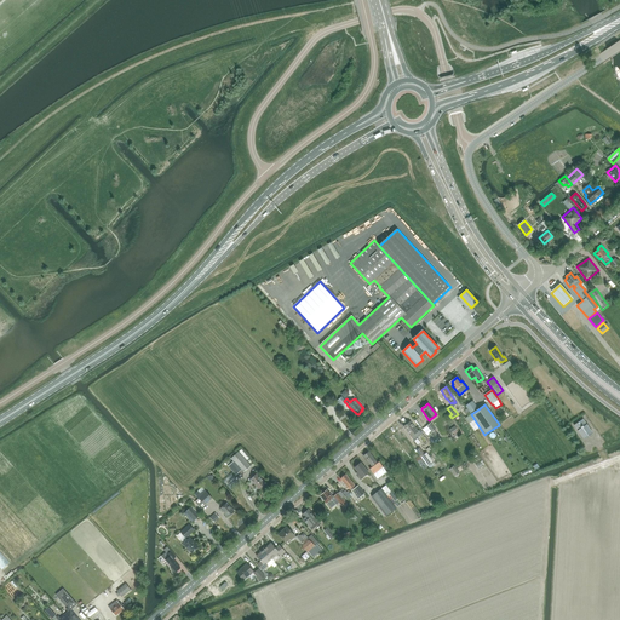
[(480,428),(471,414),(465,418),(475,431),(480,428)]
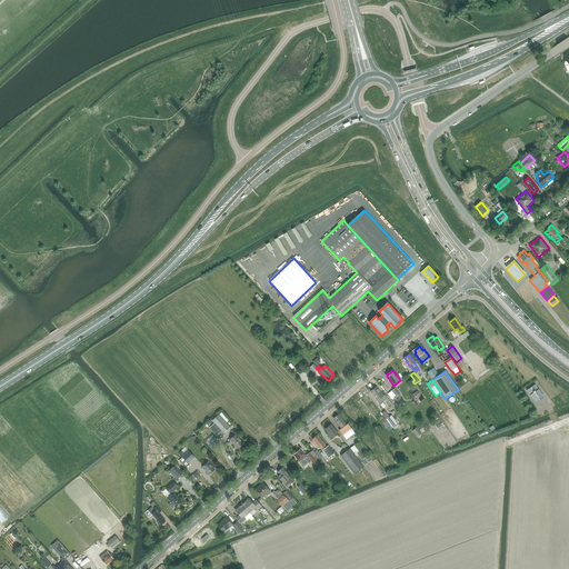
[(527,390),(536,403),(543,398),(535,385),(527,390)]
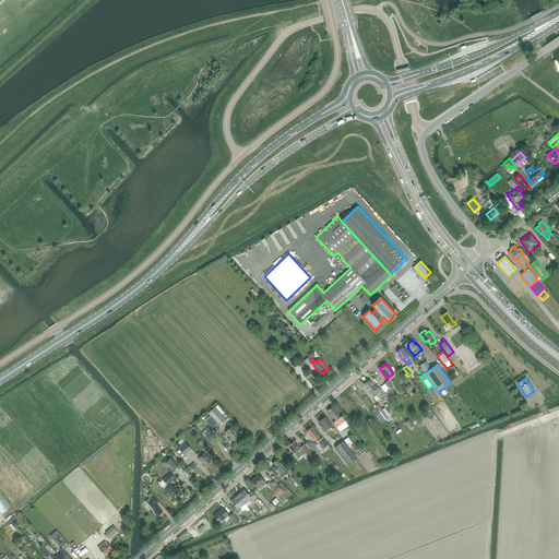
[(377,389),(370,380),(364,385),(370,394),(370,393),(372,396),(380,391),(378,388),(377,389)]
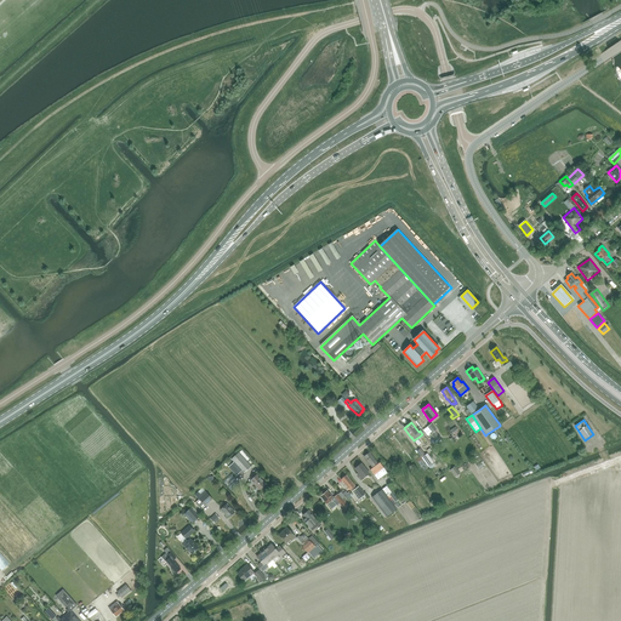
[(427,427),(432,433),(429,436),(436,442),(439,438),(434,432),(437,431),(432,423),(429,426),(427,427)]
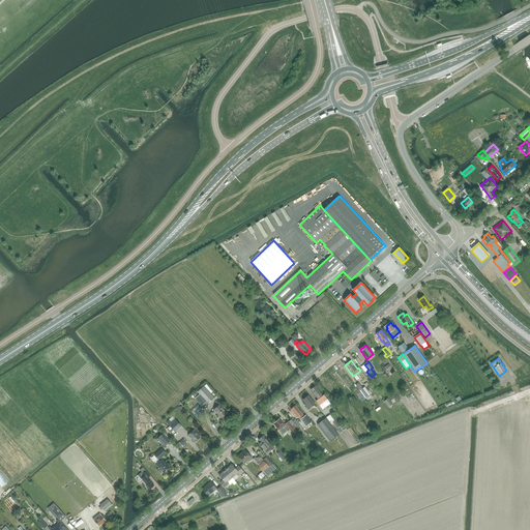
[(359,383),(356,385),(365,398),(367,401),(372,398),(370,394),(364,387),(362,388),(359,383)]
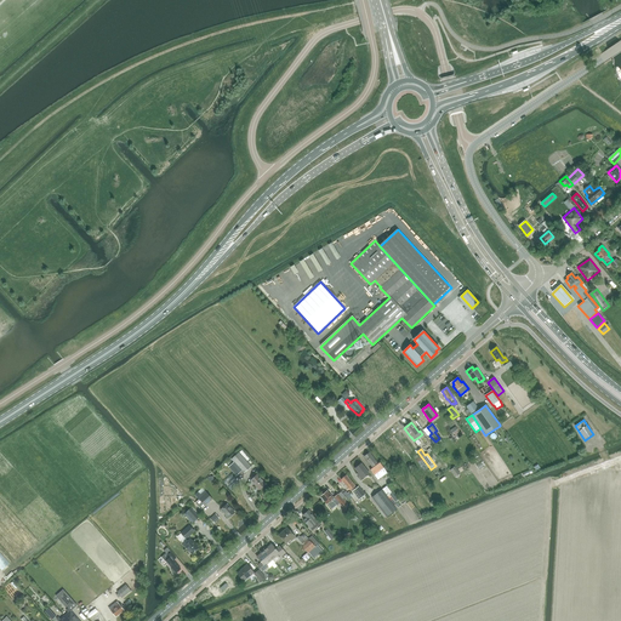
[(245,473),(252,466),(239,453),(232,459),(234,462),(229,466),(237,474),(241,469),(245,473)]
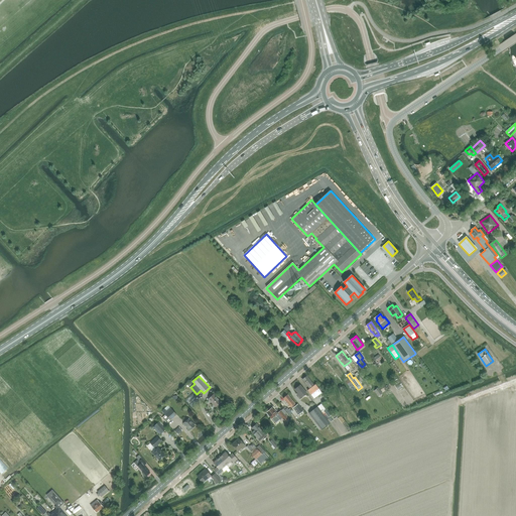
[(302,379),(309,388),(313,385),(306,376),(302,379)]
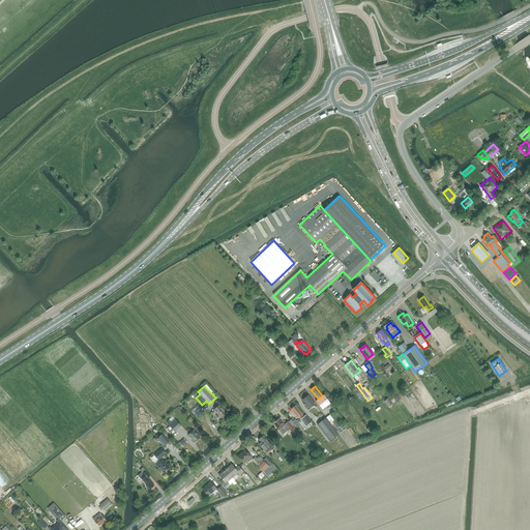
[(322,395),(318,399),(316,400),(319,405),(322,409),(330,403),(324,394),(322,395)]
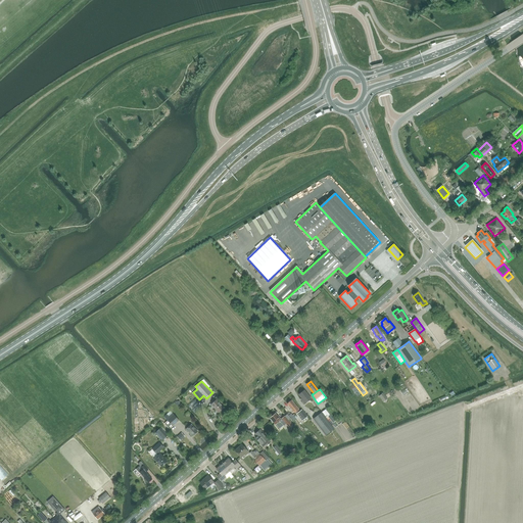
[(311,398),(308,395),(304,390),(299,394),(302,399),(301,400),(304,403),(311,398)]
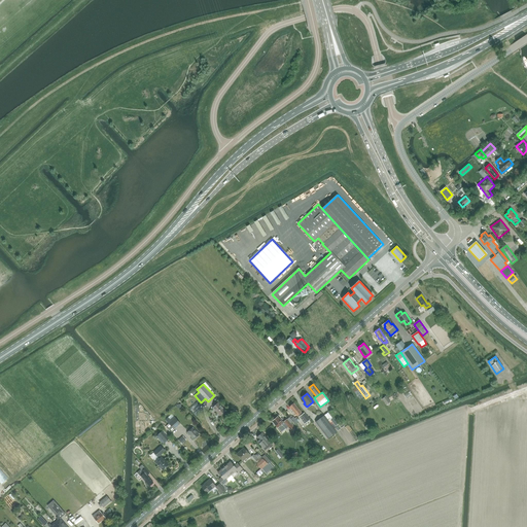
[(225,411),(222,407),(218,402),(213,408),(220,416),(225,411)]
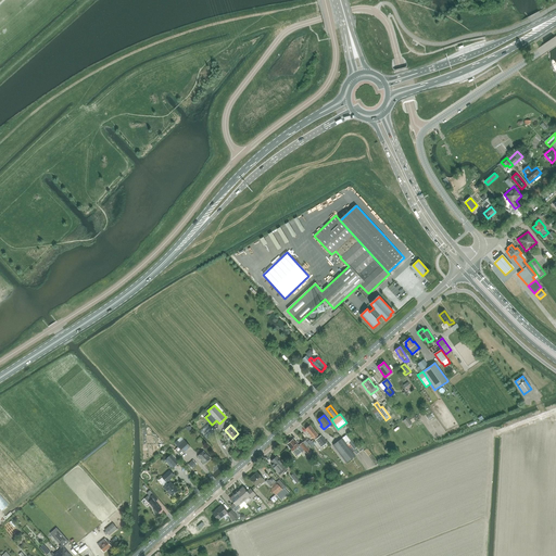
[(204,437),(207,433),(211,437),(214,433),(213,432),(214,431),(213,429),(211,431),(206,426),(200,431),(204,437)]
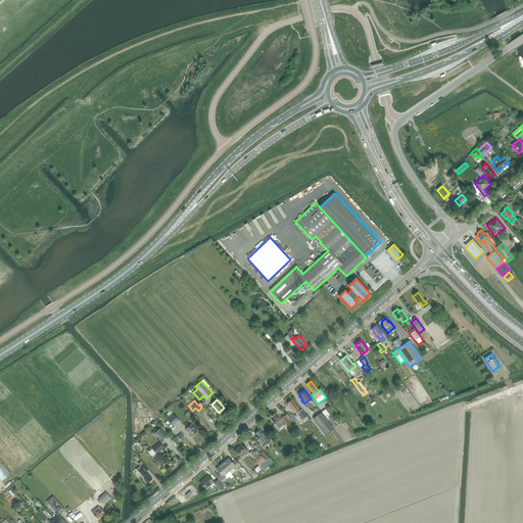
[(292,410),(294,413),(295,412),(303,420),(307,417),(302,410),(300,411),(292,400),(291,401),(290,401),(288,402),(288,403),(287,403),(292,410)]
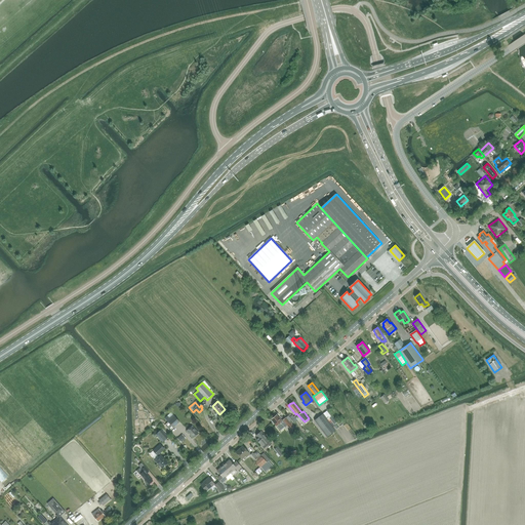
[(330,415),(327,411),(323,413),(327,418),(333,426),(336,422),(330,415)]
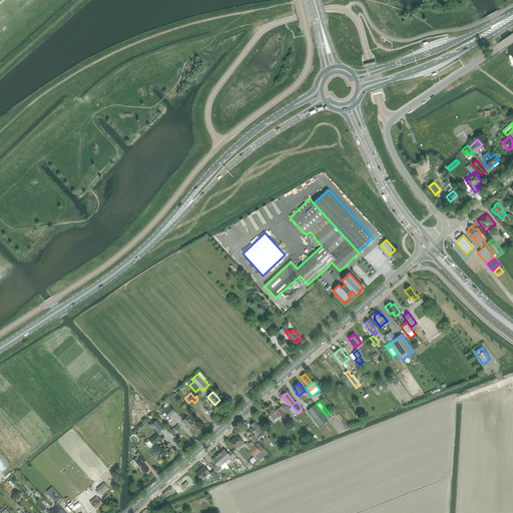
[(307,411),(320,427),(328,420),(316,405),(307,411)]
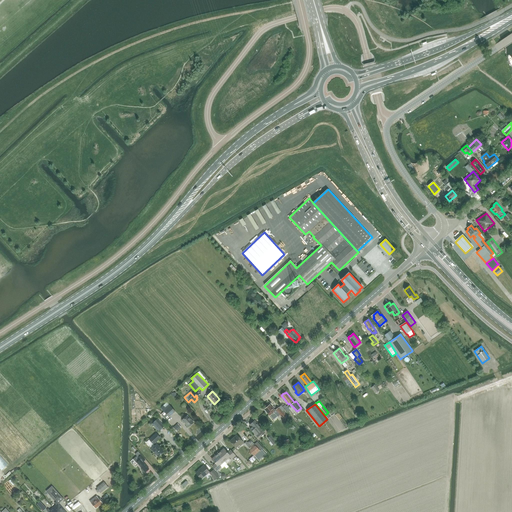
[(163,406),(161,408),(164,412),(169,417),(175,412),(170,406),(168,405),(165,408),(163,406)]
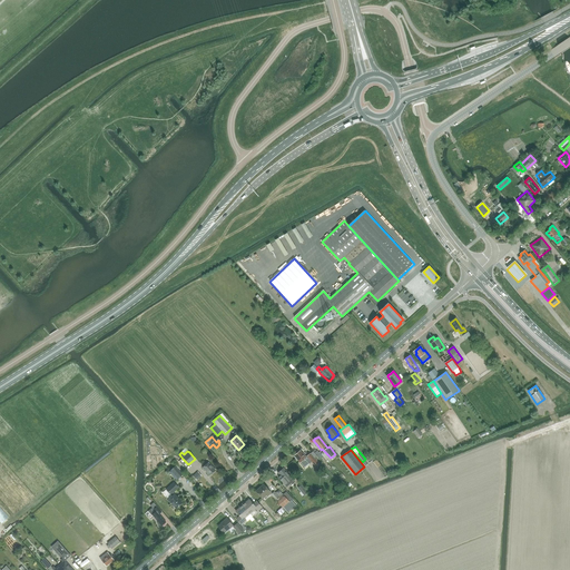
[(295,457),(296,459),(297,459),(301,462),(304,468),(308,463),(310,464),(312,462),(316,467),(318,463),(314,459),(311,453),(307,457),(306,458),(303,453),(303,454),(300,451),(298,453),(297,452),(295,454),(295,455),(295,457)]
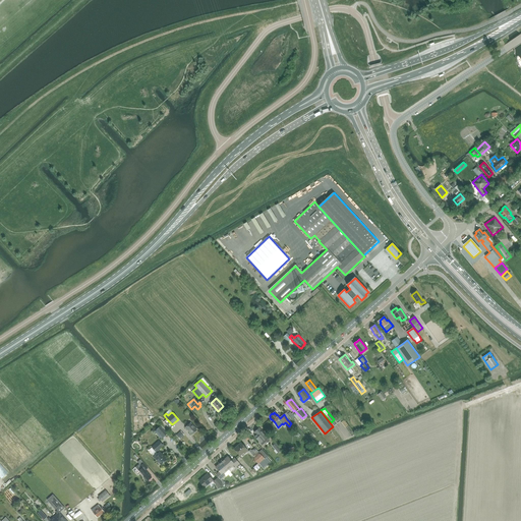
[(190,422),(185,427),(191,436),(197,430),(190,422)]
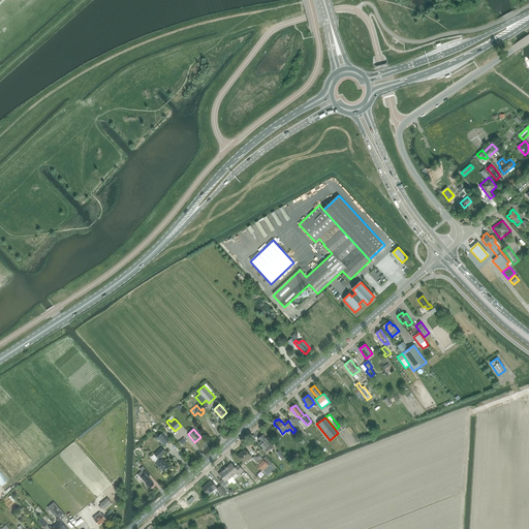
[(163,433),(157,438),(164,446),(169,441),(163,433)]
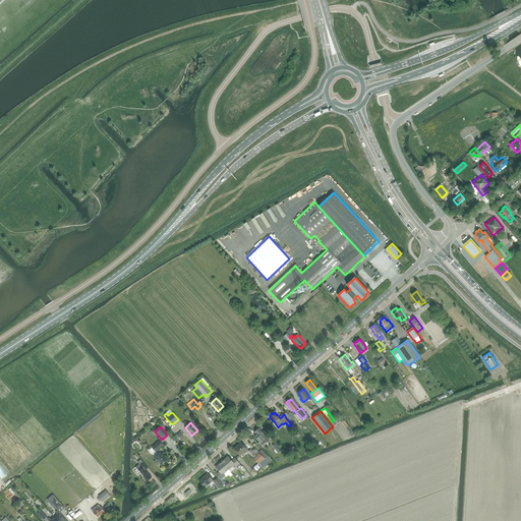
[(255,435),(253,436),(261,444),(268,438),(259,428),(254,432),(255,435)]
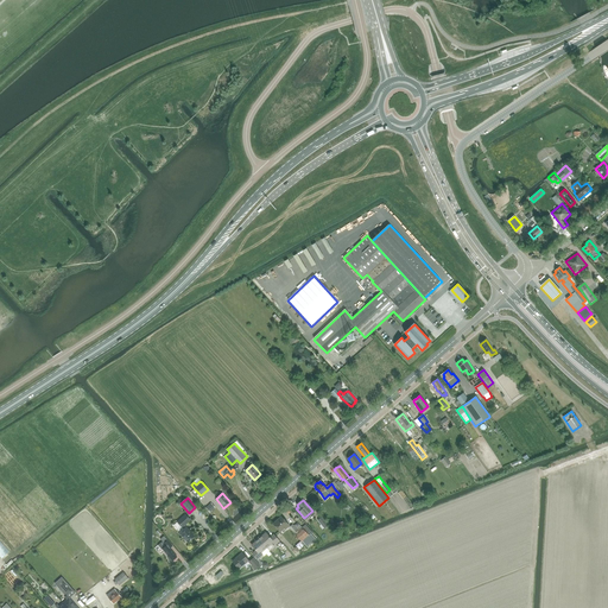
[(173,526),(178,532),(178,533),(188,544),(188,543),(189,544),(195,538),(194,537),(195,537),(185,526),(191,521),(185,515),(173,526)]
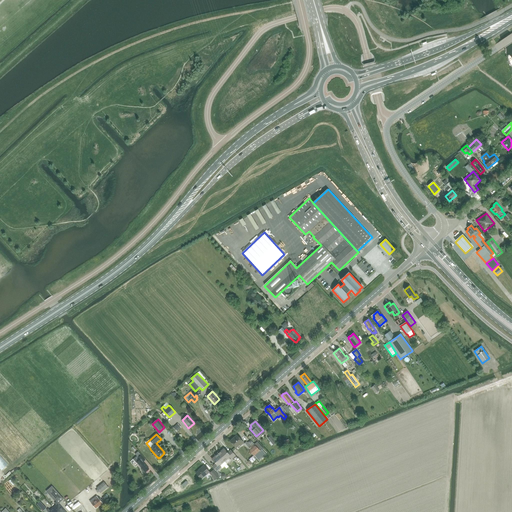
[(230,441),(236,448),(239,445),(240,446),(243,443),(237,435),(230,441)]
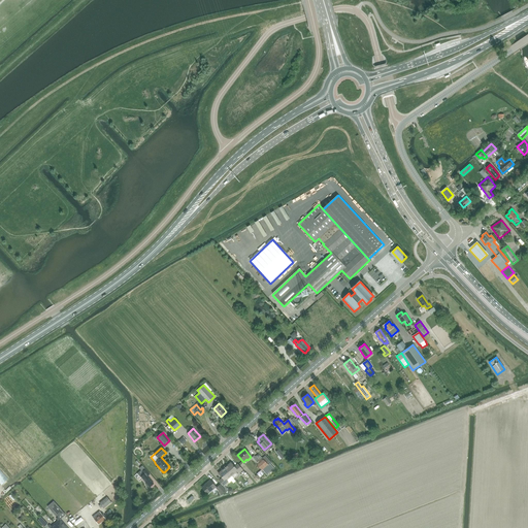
[(262,469),(258,473),(257,474),(260,477),(260,476),(265,472),(267,474),(274,468),(270,463),(271,462),(265,456),(262,458),(259,455),(256,457),(255,456),(252,458),(262,469)]
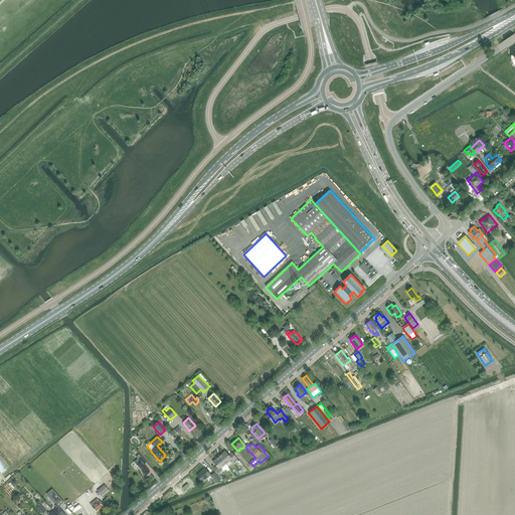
[(225,452),(219,457),(227,466),(236,459),(232,453),(231,454),(229,456),(225,452)]
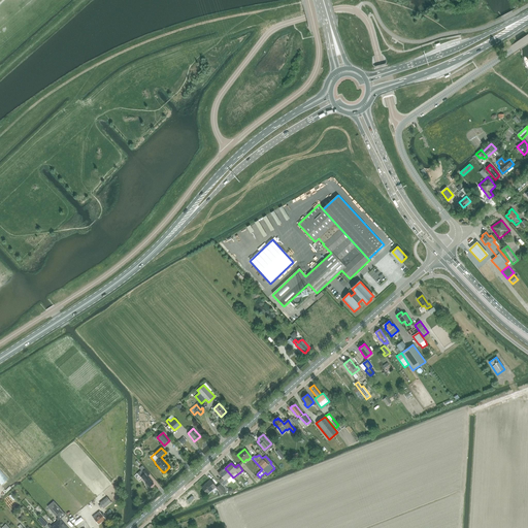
[(150,474),(145,469),(142,465),(139,468),(143,474),(140,476),(146,484),(146,485),(147,487),(149,487),(150,487),(154,484),(147,475),(150,474)]
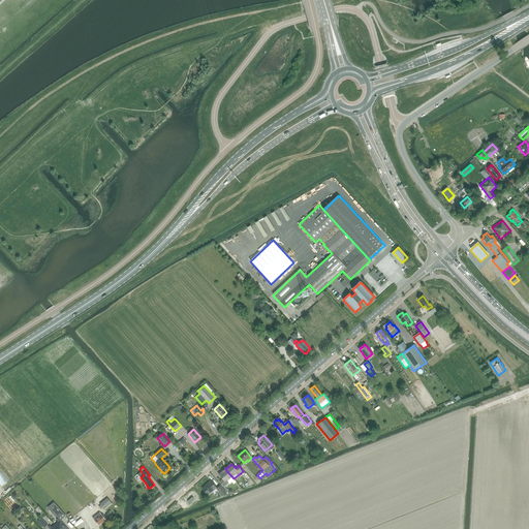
[(219,481),(224,488),(234,478),(225,469),(219,474),(223,479),(219,481)]
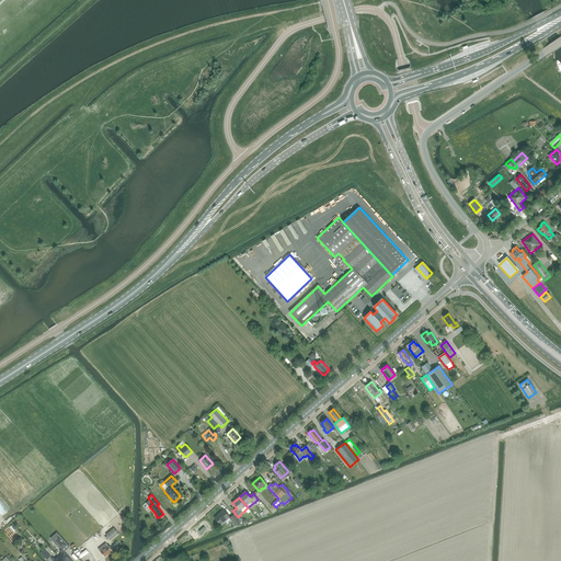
[(229,517),(224,511),(219,514),(220,514),(215,518),(220,525),(229,517)]
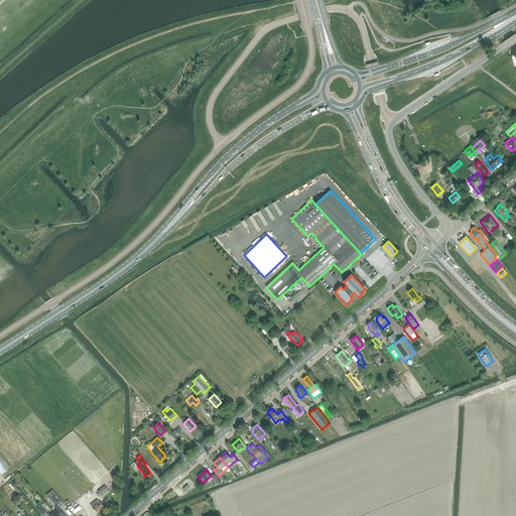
[(211,477),(217,483),(220,480),(216,474),(211,477)]
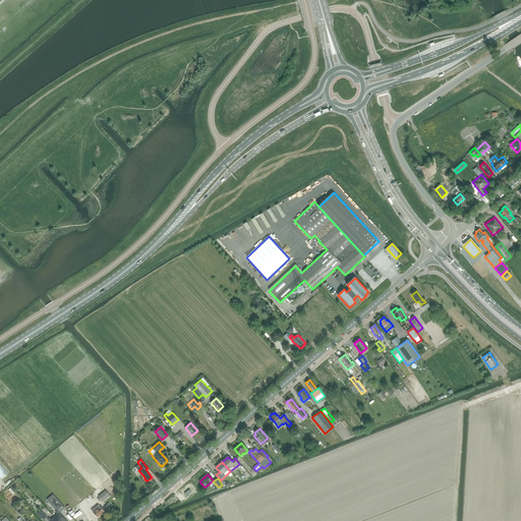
[(109,496),(105,490),(98,497),(102,502),(109,496)]
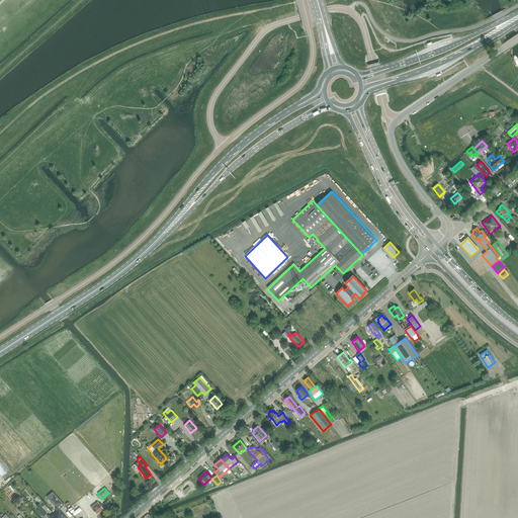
[(53,497),(49,500),(55,507),(59,504),(61,501),(55,495),(53,497)]
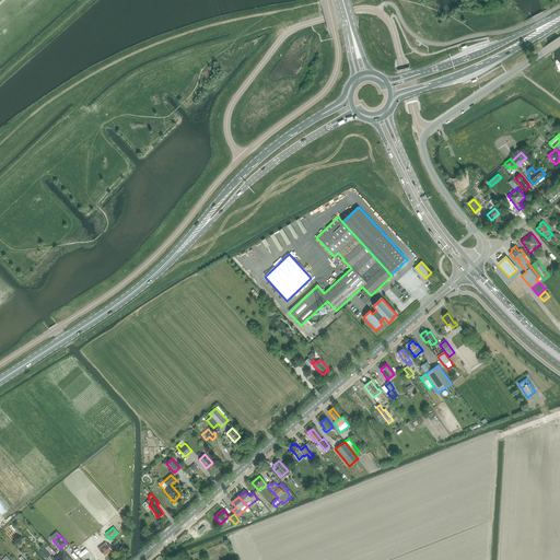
[(102,545),(98,548),(104,556),(109,551),(112,550),(111,548),(107,545),(105,543),(102,545)]
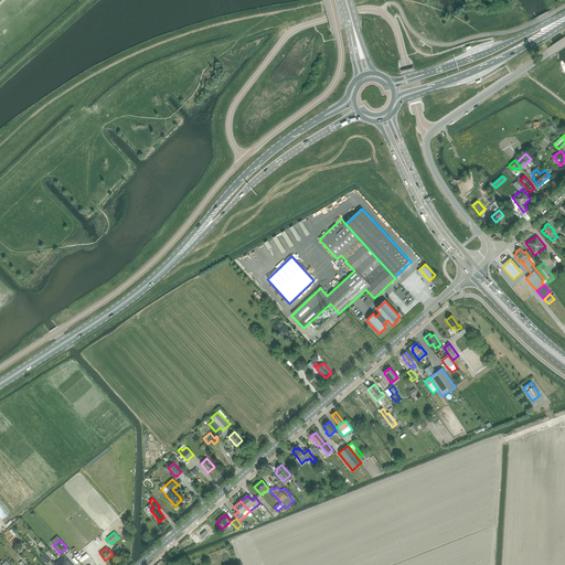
[(41,556),(48,564),(51,561),(44,553),(41,556)]
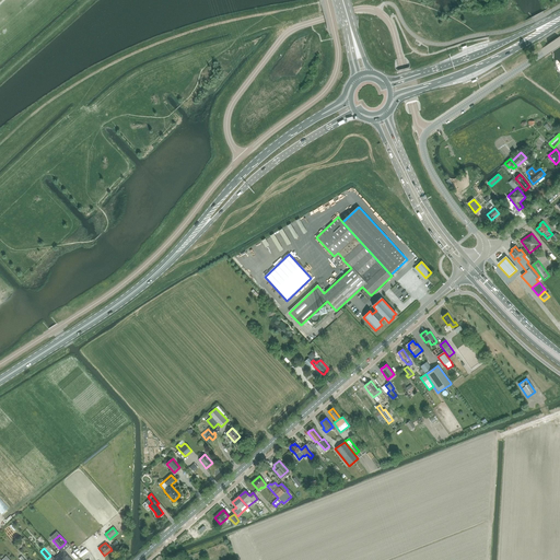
[(61,552),(58,556),(61,559),(71,559),(63,550),(61,549),(59,550),(61,552)]
